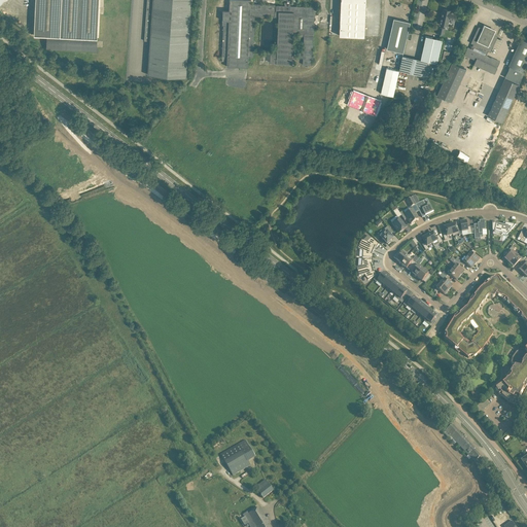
[(35,0),(34,35),(47,36),(46,48),(97,50),(99,0),(35,0)]
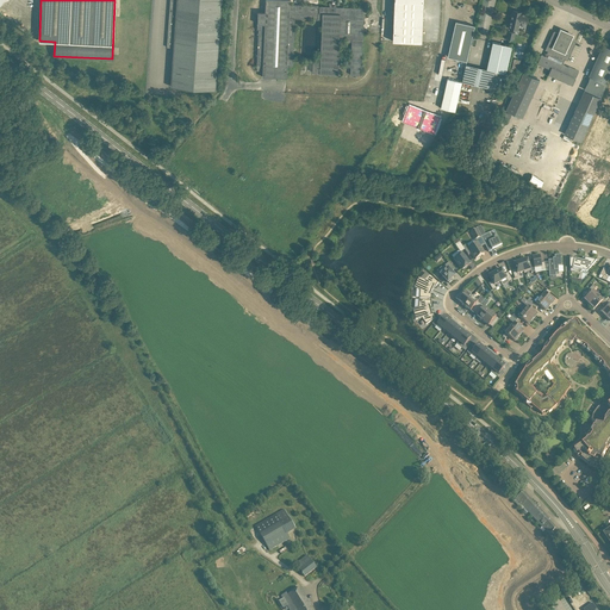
[(169,0),(167,47),(174,48),(170,86),(216,89),(222,0),(169,0)]
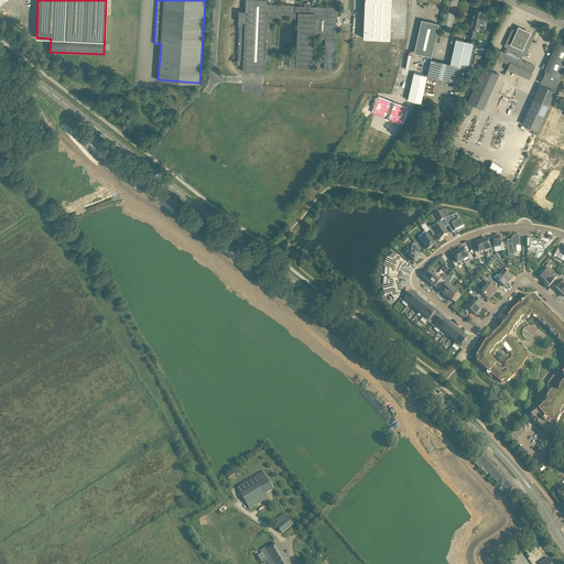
[(296,56),(290,55),(283,55),(282,67),(289,67),(289,66),(296,67),(313,68),(313,61),(324,62),(324,68),(334,69),(334,68),(337,6),(336,8),(311,7),(305,7),(305,6),(299,6),(299,12),(294,12),(294,4),(268,3),(268,0),(246,0),(246,11),(239,11),(239,15),(238,15),(238,26),(239,26),(238,60),(243,60),(242,71),(243,71),(264,72),(266,72),(266,61),(271,61),(273,17),(299,18),(296,52),(294,52),(294,54),(296,55),(296,56)]
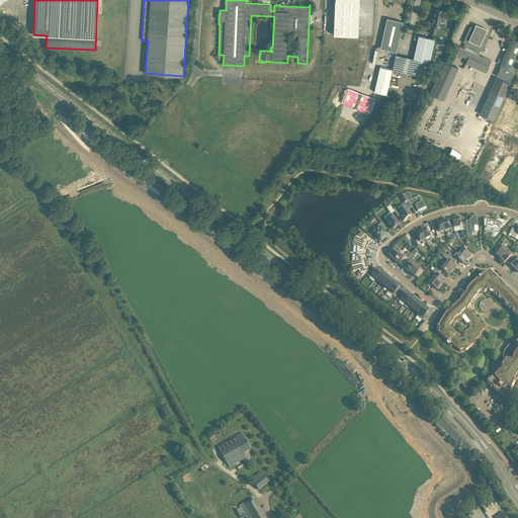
[(335,0),(332,68),(357,69),(359,0),(335,0)]
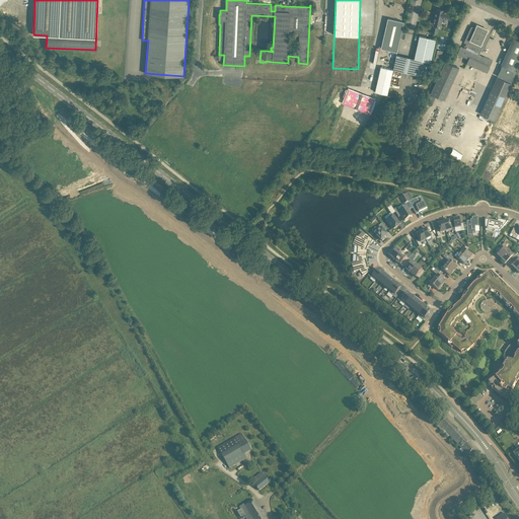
[(437,8),(433,23),(440,24),(442,17),(448,19),(450,11),(444,10),(444,9),(437,8)]
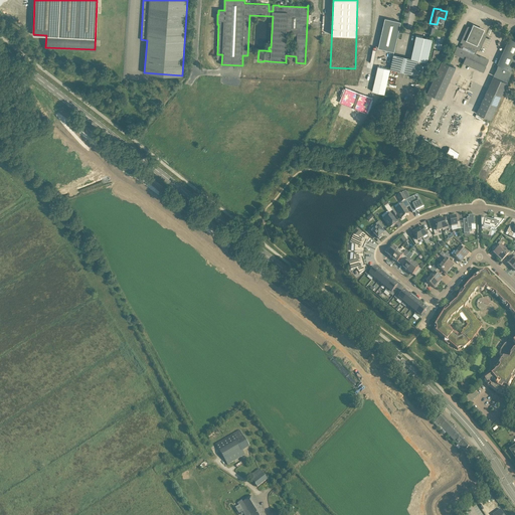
[(394,51),(400,21),(384,18),(378,47),(394,51)]
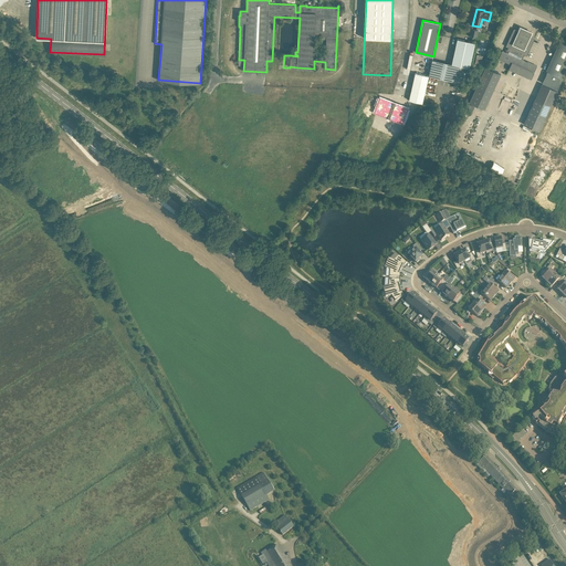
[(526,55),(534,39),(530,37),(532,32),(520,27),(517,31),(513,29),(505,45),(510,48),(507,52),(502,50),(499,59),(511,64),(509,67),(532,79),(537,65),(521,59),(522,53),(526,55)]
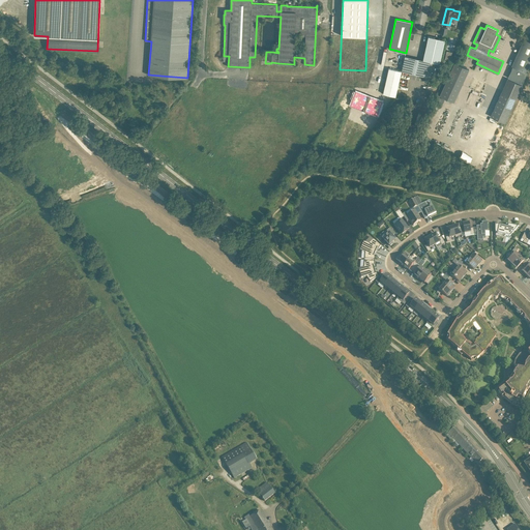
[(432,78),(435,62),(439,63),(445,39),(429,36),(423,59),(405,55),(402,70),(432,78)]
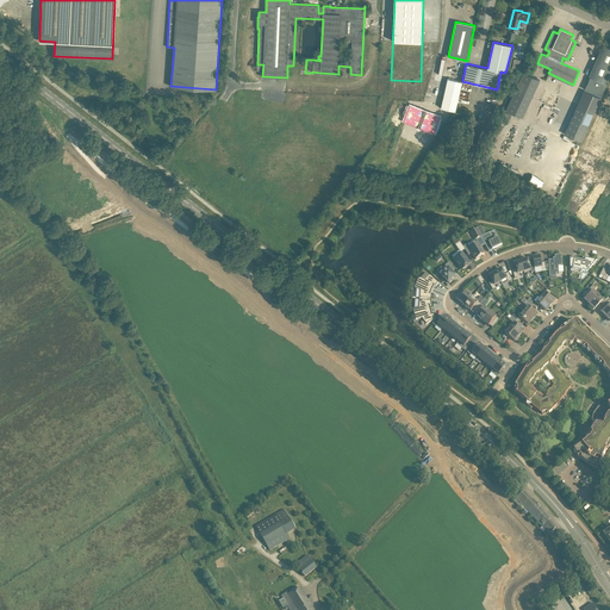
[(609,47),(603,44),(589,75),(591,76),(585,89),(601,97),(607,82),(605,82),(609,70),(609,47)]
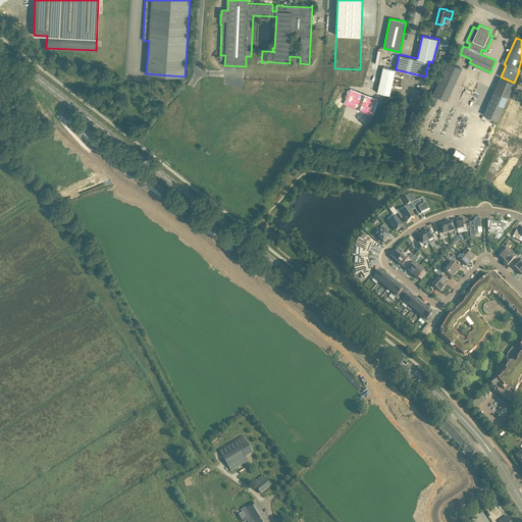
[(432,95),(448,101),(461,67),(447,61),(432,95)]
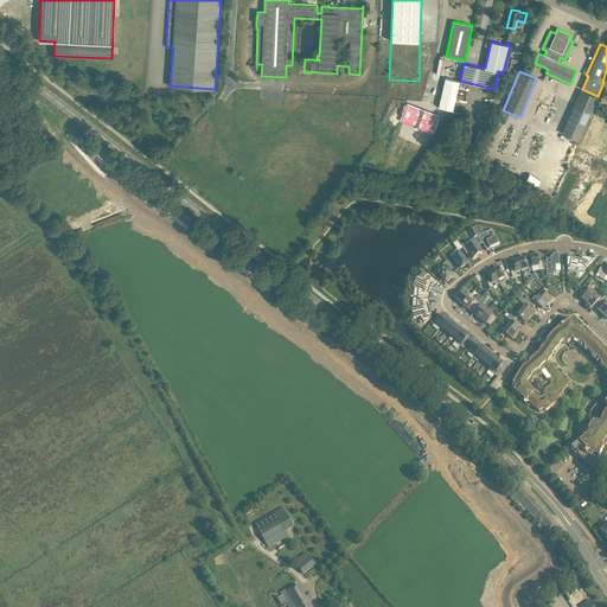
[(453,110),(460,81),(445,77),(439,107),(453,110)]
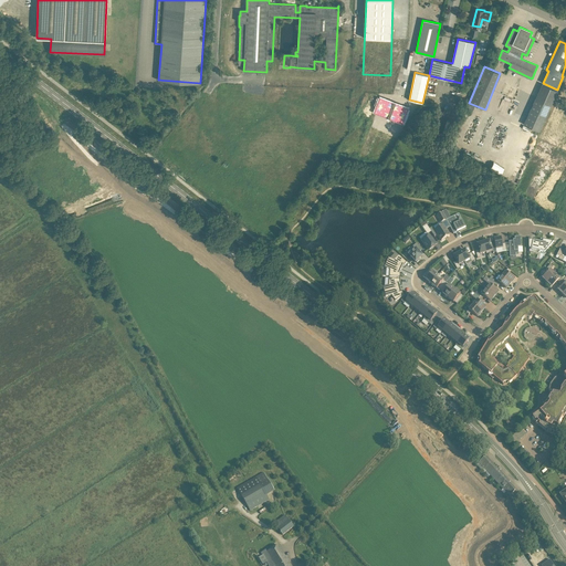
[(524,124),(540,130),(557,91),(542,83),(524,124)]
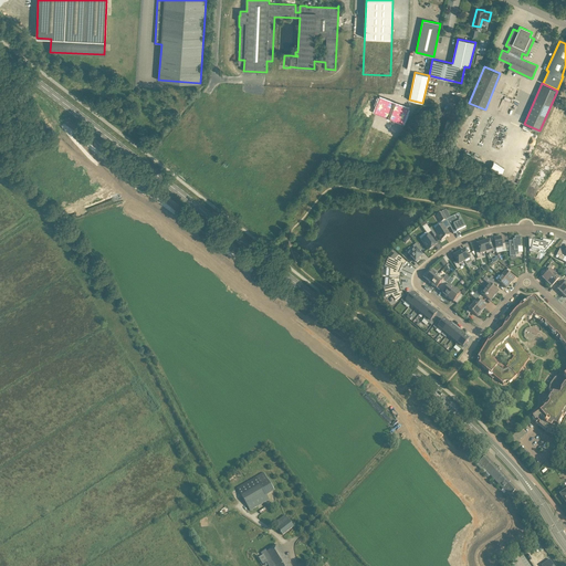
[(490,167),(500,173),(503,167),(493,160),(490,167)]
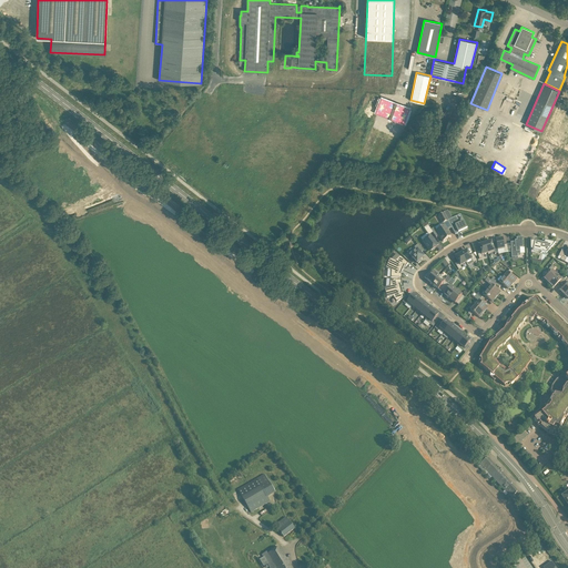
[(455,235),(467,229),(463,221),(455,224),(453,219),(448,221),(455,235)]
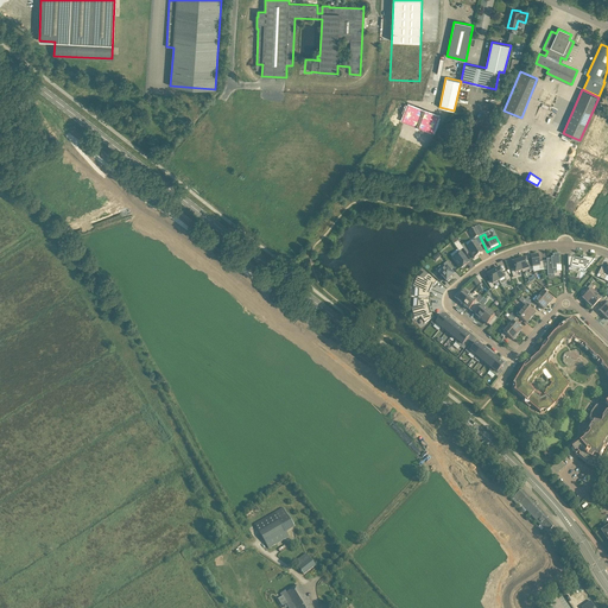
[(467,247),(474,259),(482,254),(479,248),(480,247),(476,242),(467,247)]
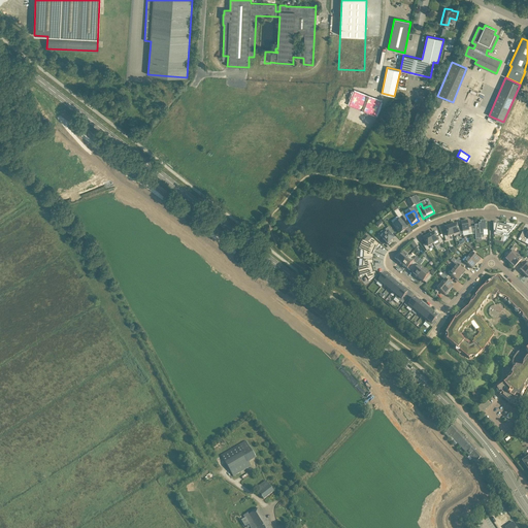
[(393,225),(400,234),(406,229),(400,220),(393,225)]
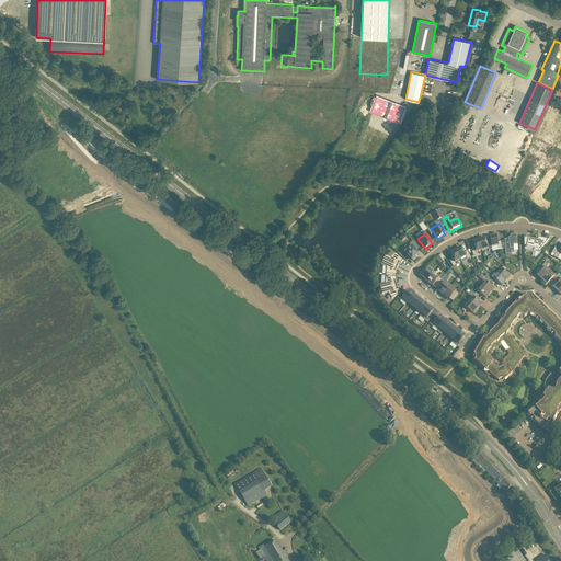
[(504,240),(505,255),(512,254),(512,252),(514,252),(514,245),(516,245),(516,235),(510,236),(511,238),(508,238),(508,239),(504,240)]
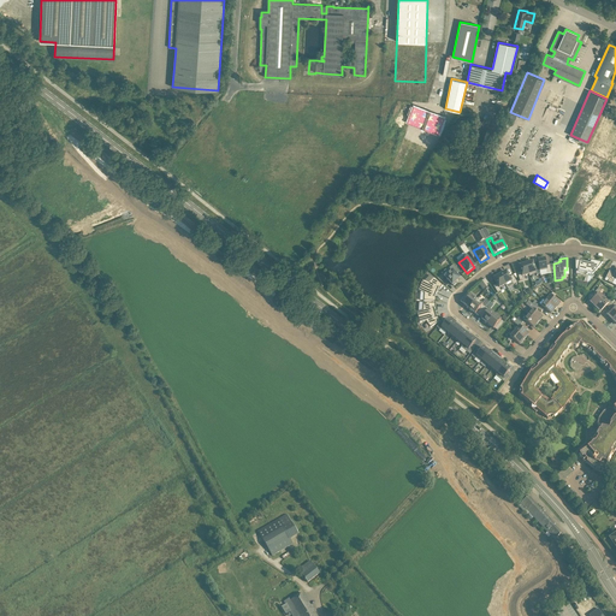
[(540,272),(546,271),(548,273),(551,273),(550,266),(546,266),(545,260),(538,261),(539,267),(540,272)]
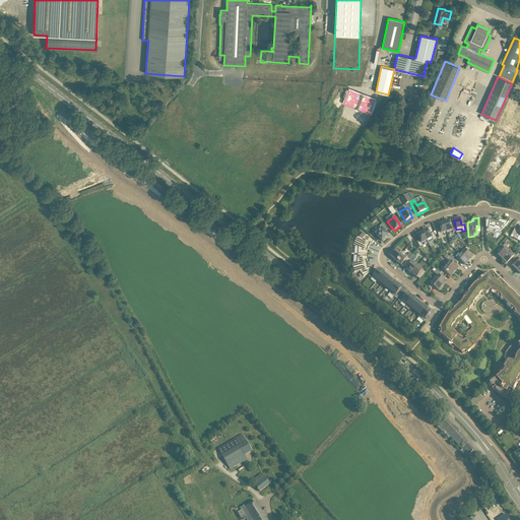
[(501,222),(485,219),(485,229),(501,232),(509,222),(501,220),(501,222)]
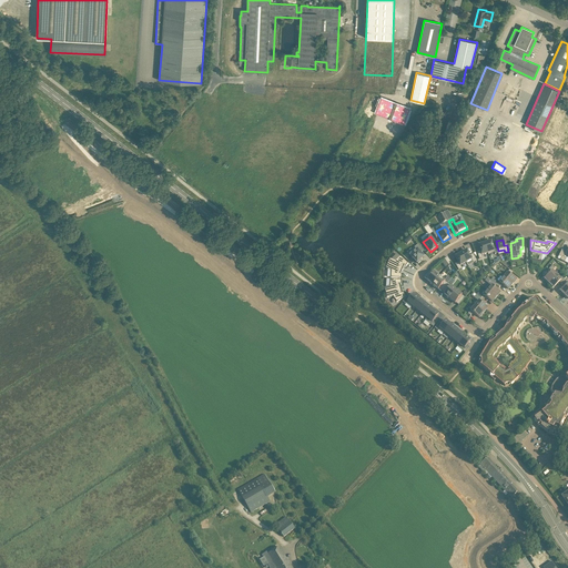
[(492,242),(485,244),(488,253),(487,254),(488,255),(495,253),(495,254),(498,253),(498,251),(497,246),(493,247),(492,242)]
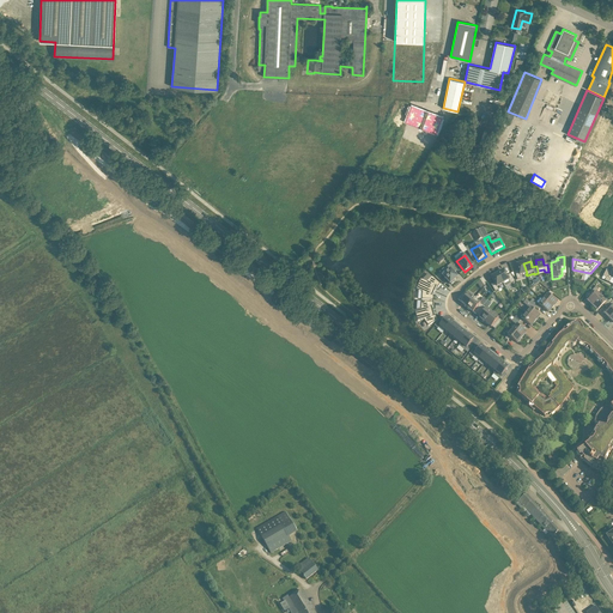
[(519,272),(515,273),(517,280),(521,279),(520,275),(526,274),(527,273),(523,263),(516,266),(519,272)]
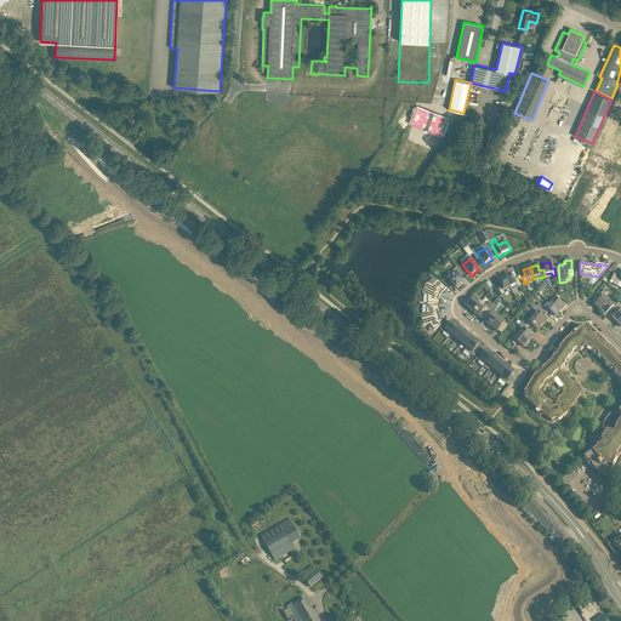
[(448,280),(456,289),(456,288),(457,289),(460,286),(460,285),(463,281),(460,277),(462,274),(456,268),(450,274),(453,277),(448,280)]
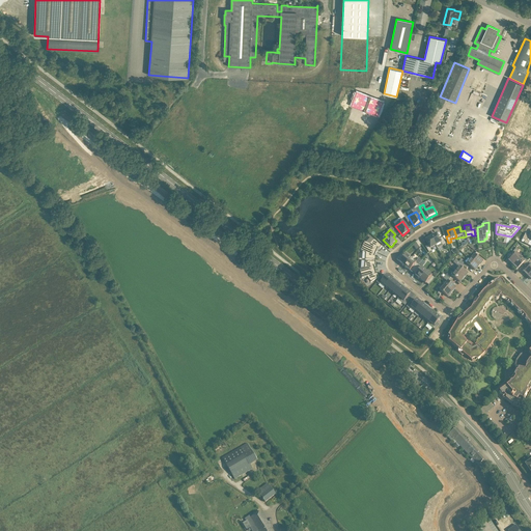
[(530,241),(530,232),(529,236),(525,234),(522,241),(529,243),(530,241)]
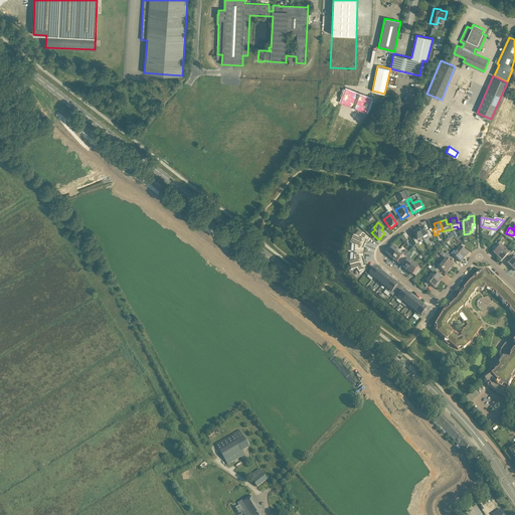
[(422,238),(424,241),(433,237),(428,230),(425,232),(423,227),(417,230),(422,238)]
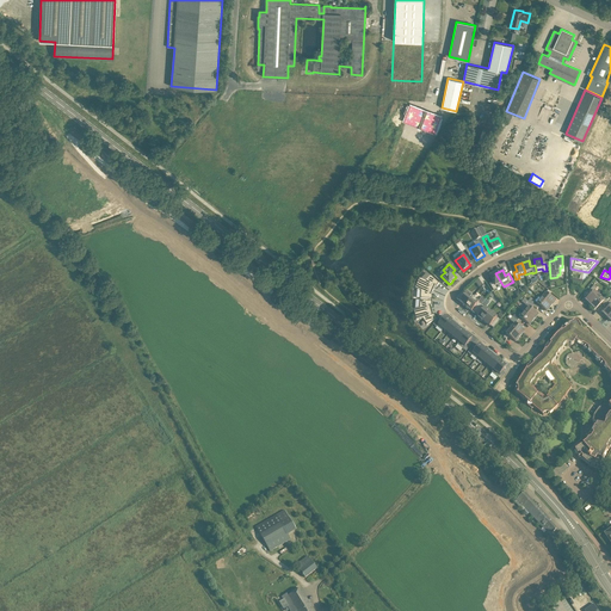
[(489,284),(493,291),(497,289),(495,287),(501,283),(495,273),(489,277),(493,283),(489,284)]
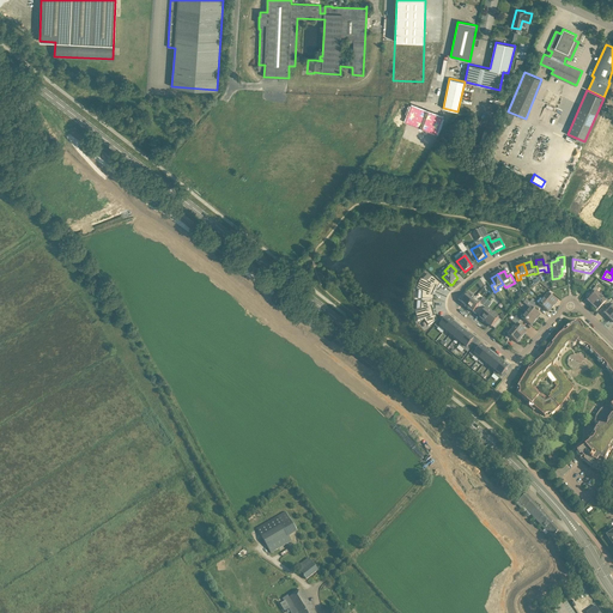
[(418,285),(434,292),(436,287),(438,287),(441,285),(432,277),(426,283),(420,279),(418,285)]
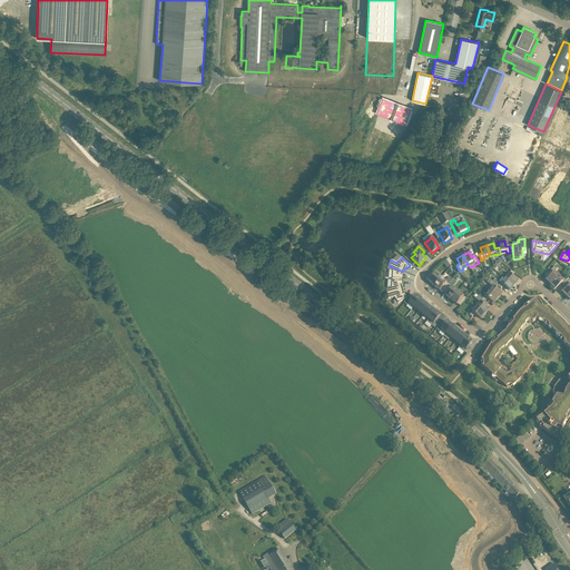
[(403,272),(389,265),(386,269),(392,272),(392,279),(403,279),(403,276),(402,275),(403,272)]
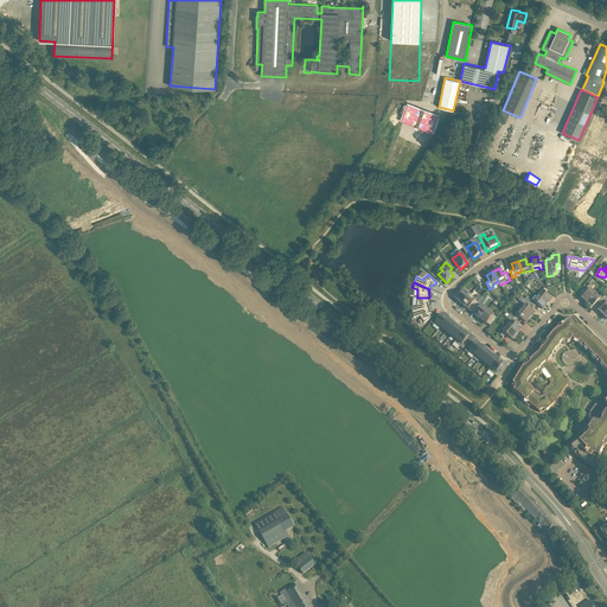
[(588,301),(595,294),(590,291),(594,286),(590,283),(586,289),(588,292),(587,293),(582,299),(587,304),(588,301)]
